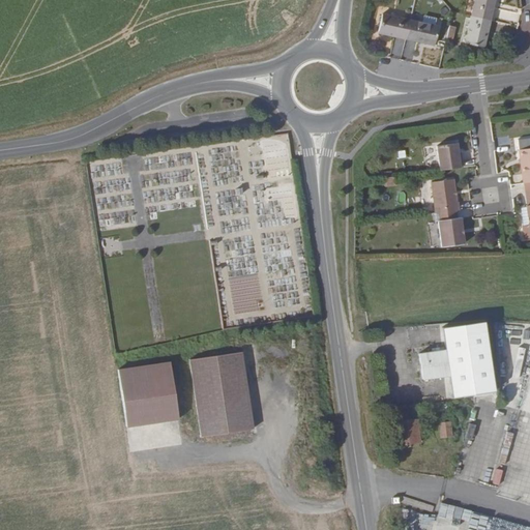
[(473,0),(469,17),(489,22),(494,0),(473,0)]
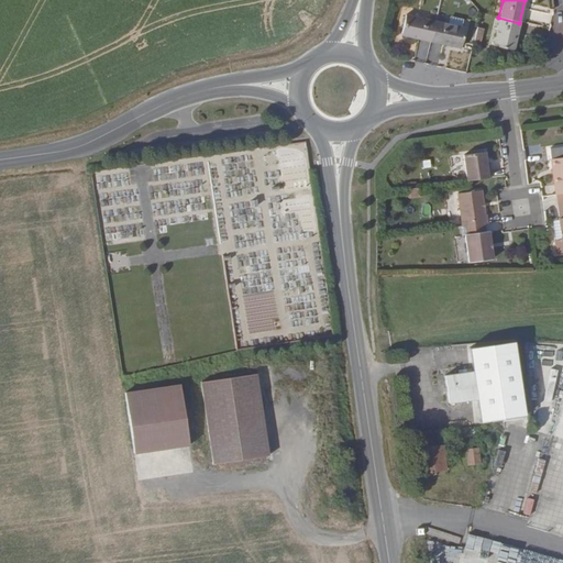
[(429,40),(434,20),(406,12),(400,32),(429,40)]
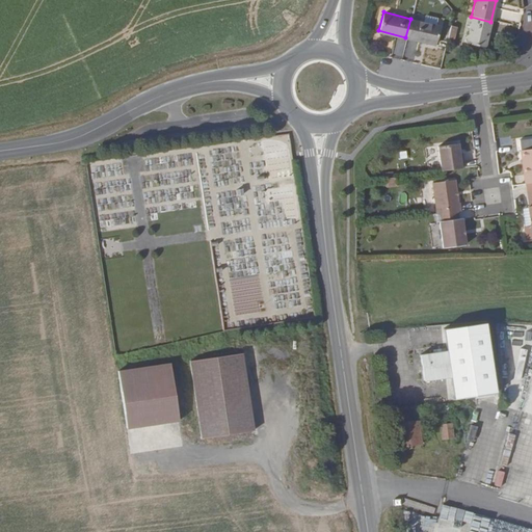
[(490,22),(471,17),(463,45),(483,50),(490,22)]
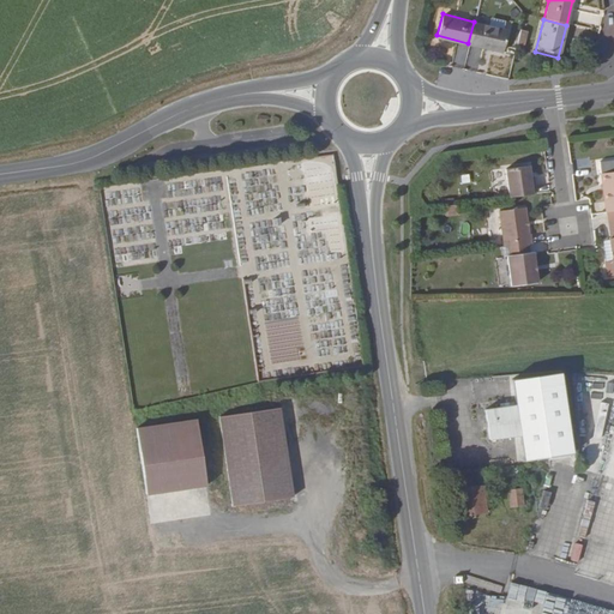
[(474,22),(468,43),(499,52),(506,30),(474,22)]
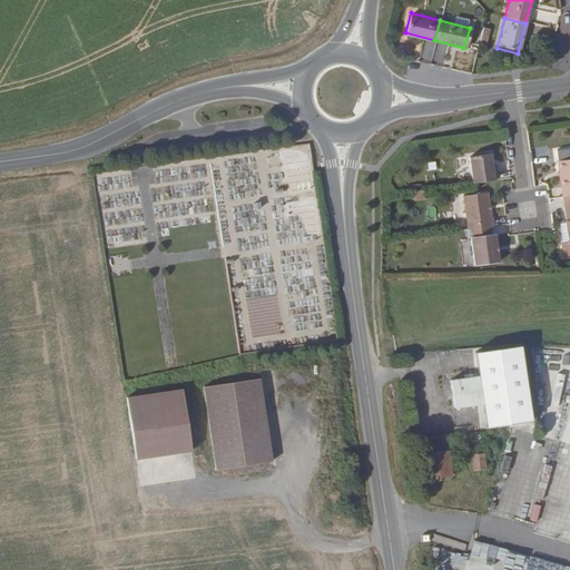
[(488,32),(481,30),(478,43),(484,46),(488,32)]
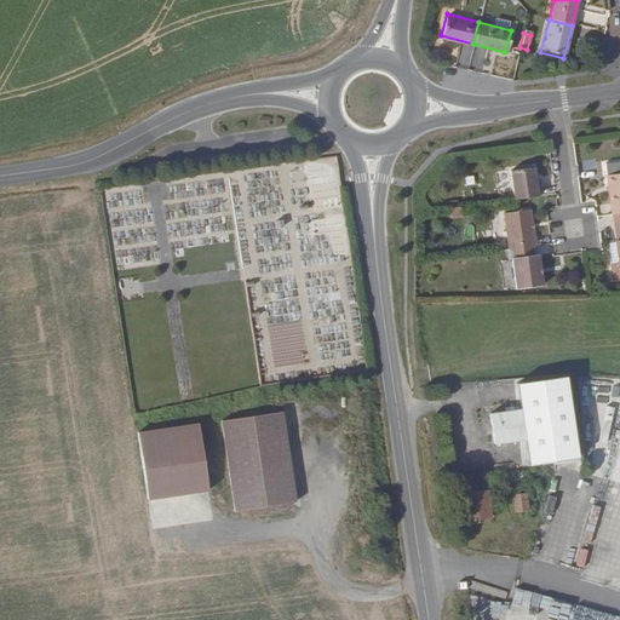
[(535,183),(533,164),(509,167),(514,195),(541,191),(540,182),(535,183)]
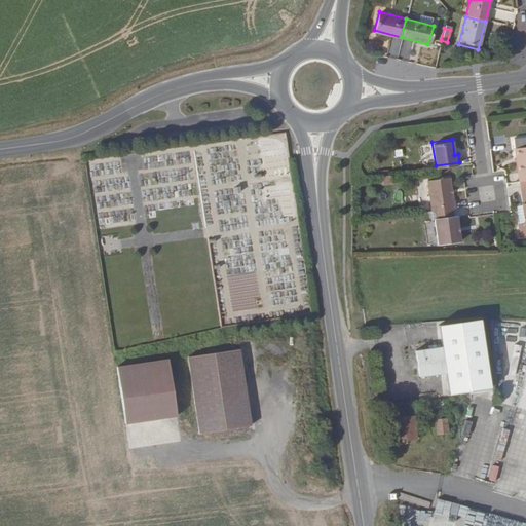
[(525,178),(525,144),(517,146),(521,179),(525,178)]
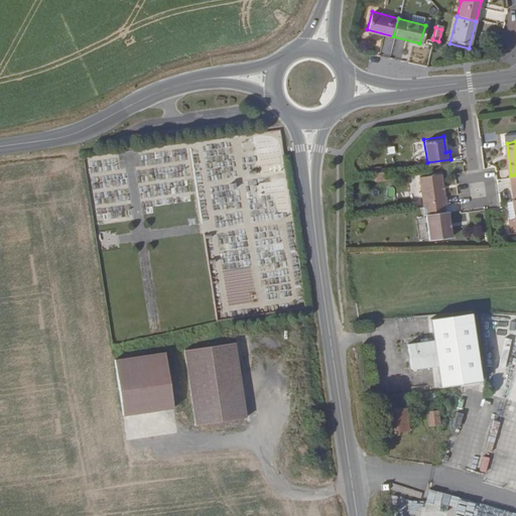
[(444,195),(441,170),(419,173),(423,206),(447,203),(446,194),(444,195)]
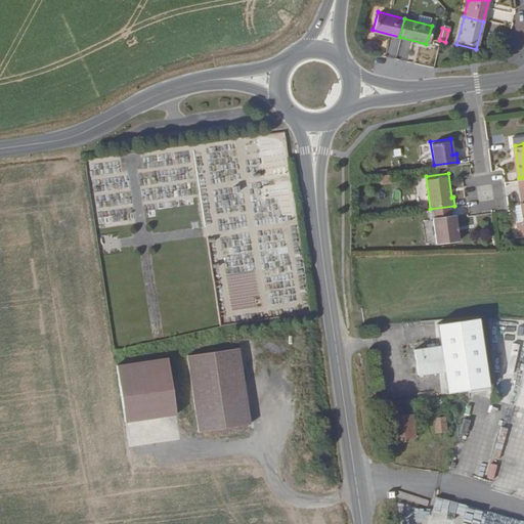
[(378,175),(378,184),(389,183),(388,175),(378,175)]
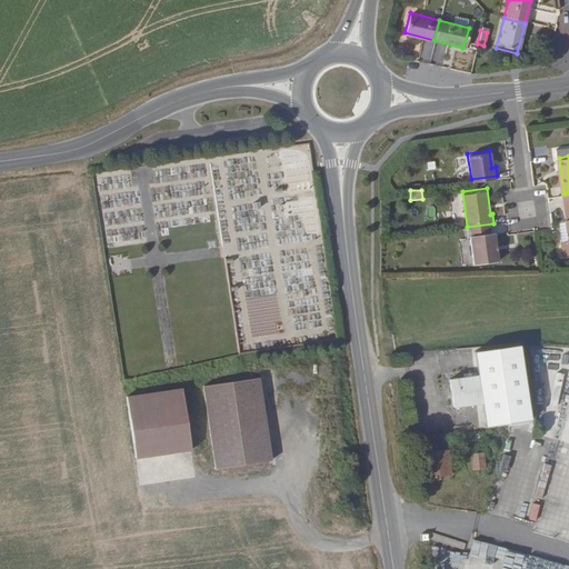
[(499,257),(495,230),(470,232),(475,260),(499,257)]
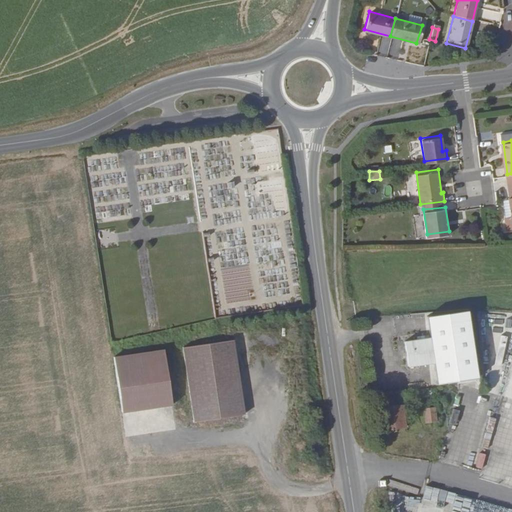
[(511,324),(511,315),(502,312),(499,321),(511,326),(511,324)]
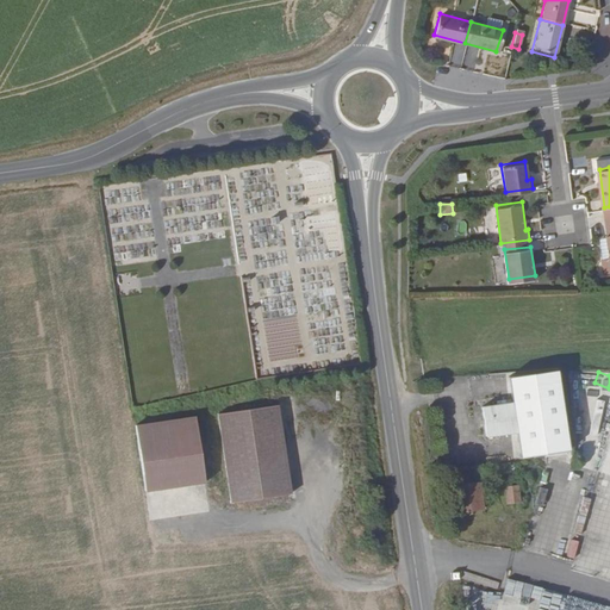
[(521,435),(517,403),(515,404),(514,399),(498,400),(498,406),(484,408),(487,440),(521,435)]
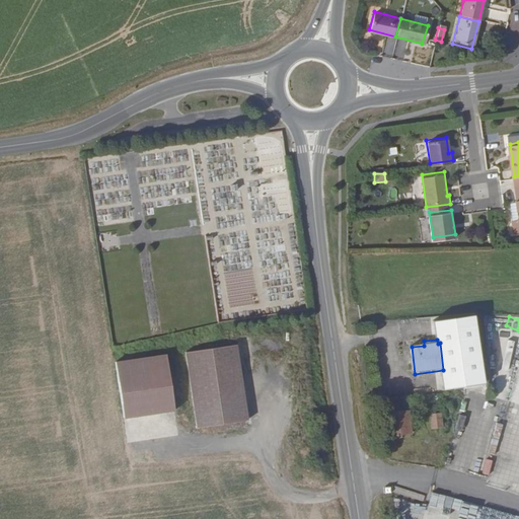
[(518,358),(516,359),(512,340),(505,342),(508,360),(499,361),(503,377),(518,374),(518,358)]
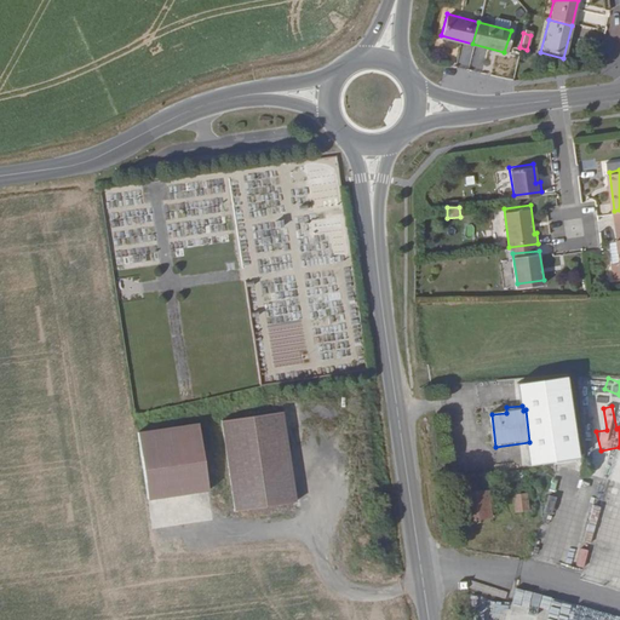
[(282,413),(222,423),(235,512),(296,503),(282,413)]
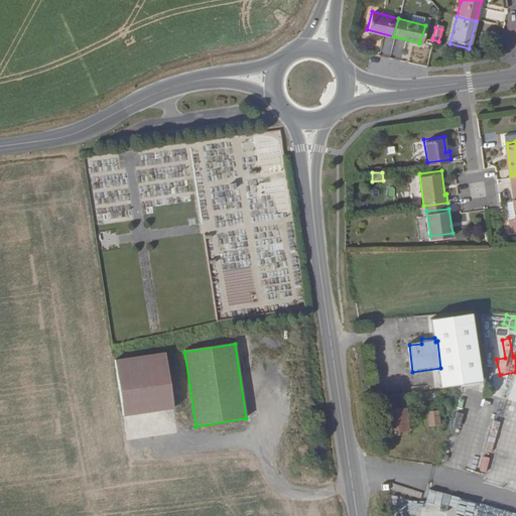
[(164,355),(115,363),(124,416),(172,408),(164,355)]
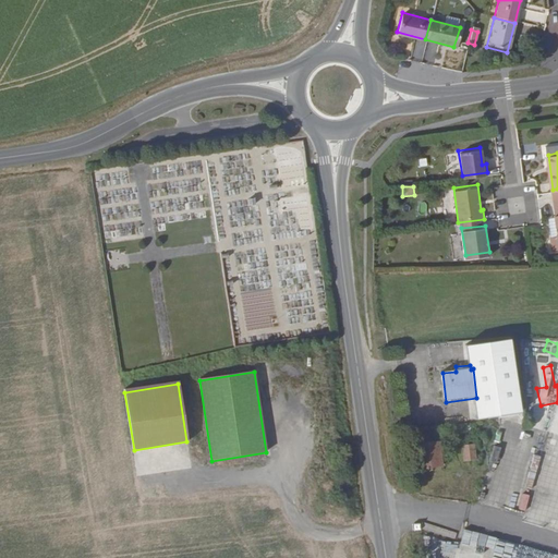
[(447,468),(444,443),(420,446),(424,472),(447,468)]
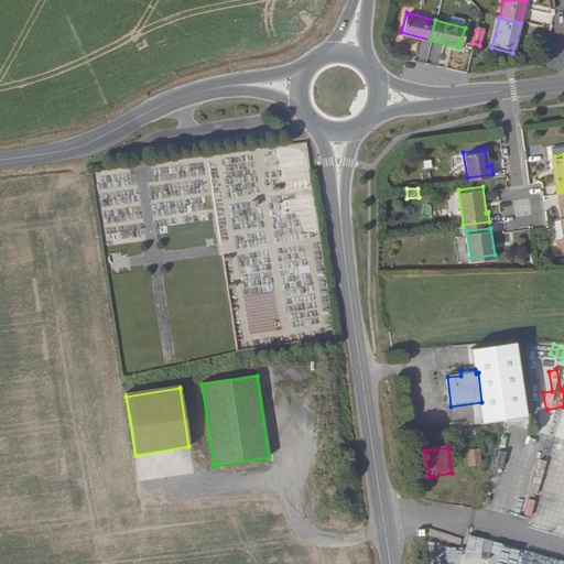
[(483,465),(480,449),(469,452),(472,466),(483,465)]
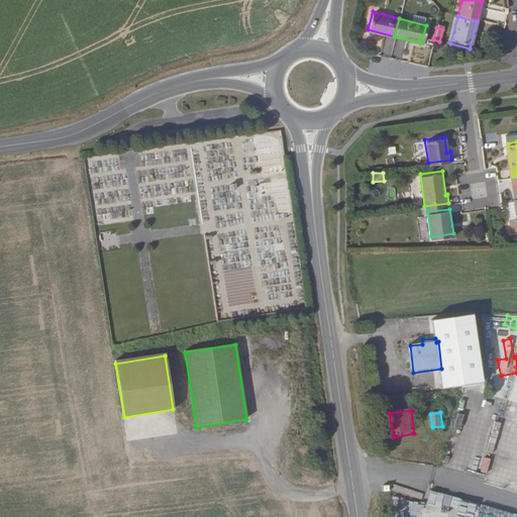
[(418,450),(417,440),(396,443),(397,452),(418,450)]
